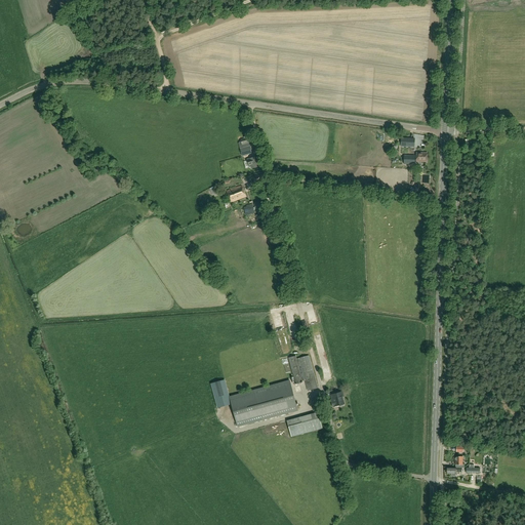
[(414,148),(415,138),(401,137),(401,147),(414,148)]
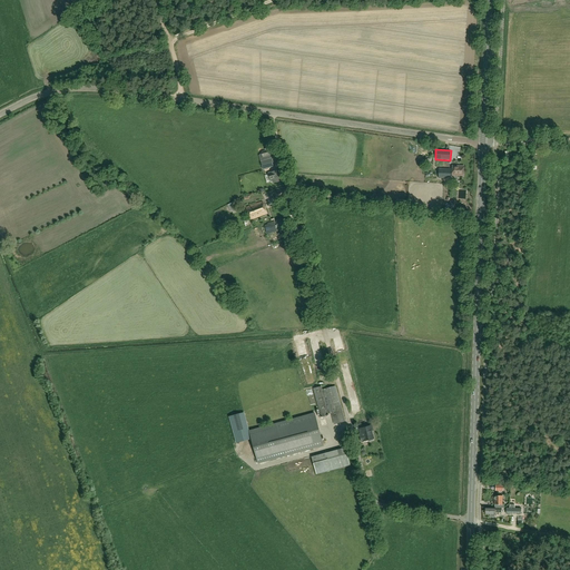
[(264,160),(272,158),(269,151),(268,150),(262,153),(262,154),(263,157),(264,160)]
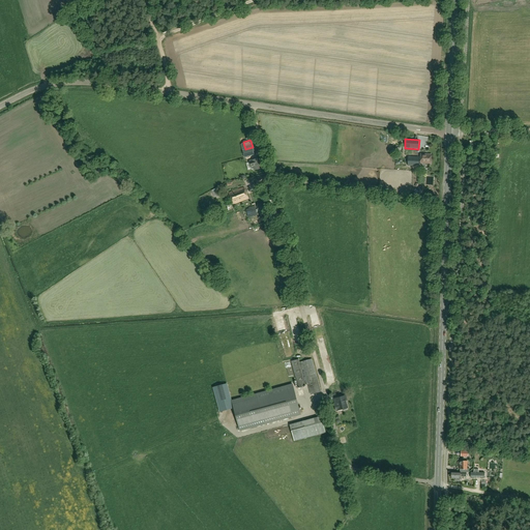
[(253,147),(245,149),(242,150),(244,157),(255,154),(253,147)]
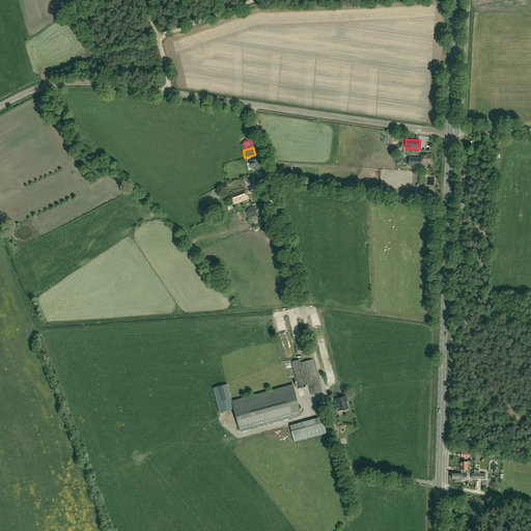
[(431,164),(431,155),(421,154),(421,163),(431,164)]
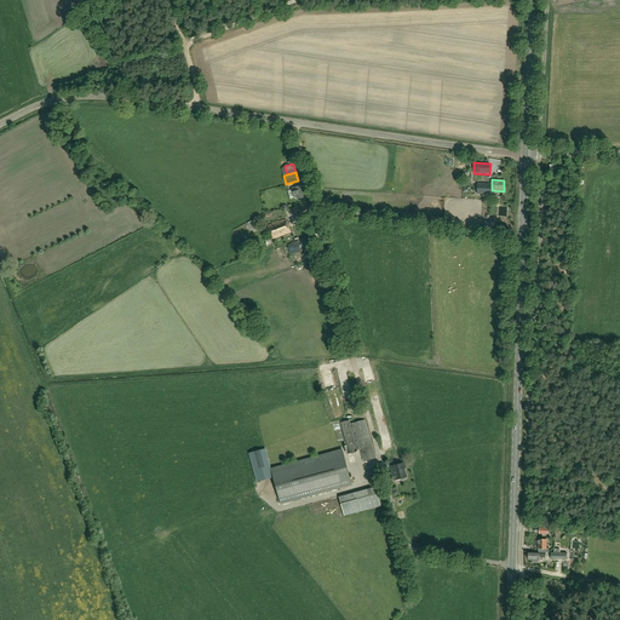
[(306,197),(303,185),(292,188),(294,197),(297,196),(298,200),(306,197)]
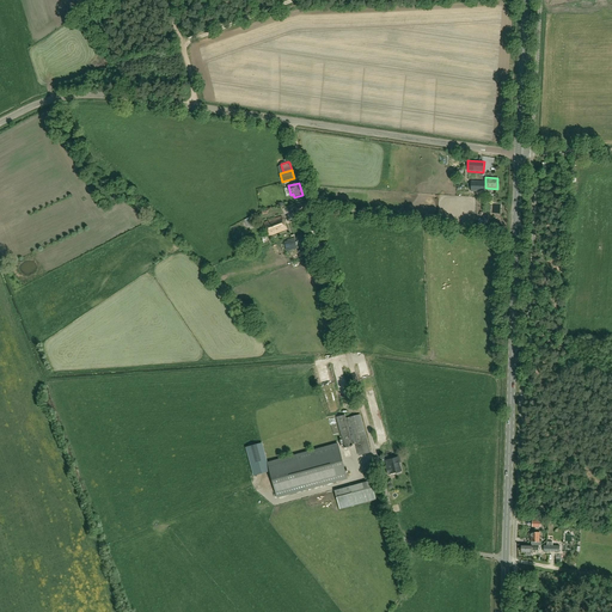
[(269,236),(286,228),(281,216),(264,224),(269,236)]
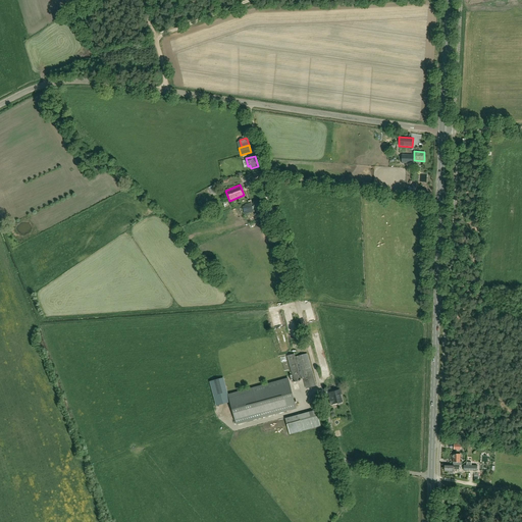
[(245,214),(254,211),(252,204),(243,206),(245,214)]
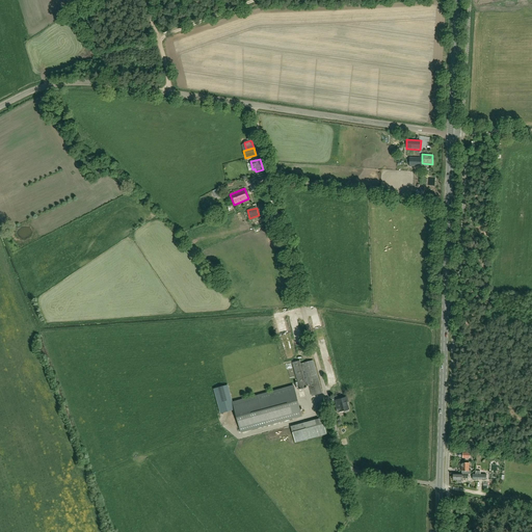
[(322,393),(313,361),(300,364),(299,361),(292,363),(299,388),(310,386),(312,396),(322,393)]
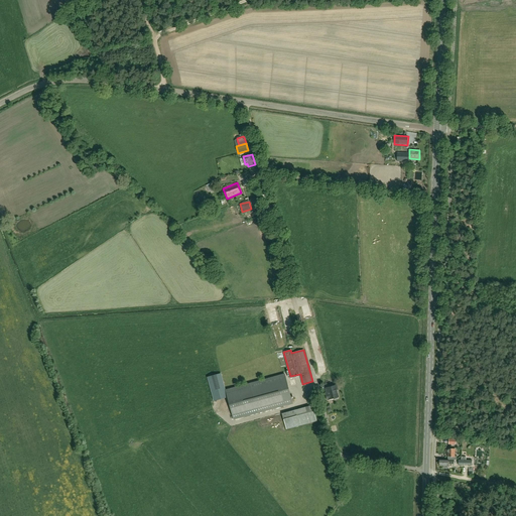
[(284,374),(226,391),(234,420),(292,403),(284,374)]
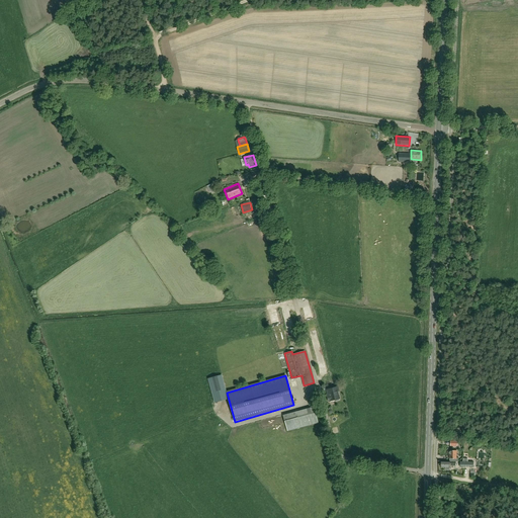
[(339,400),(339,399),(340,399),(338,392),(339,391),(338,386),(327,390),(328,397),(327,397),(328,401),(335,400),(335,401),(339,400)]
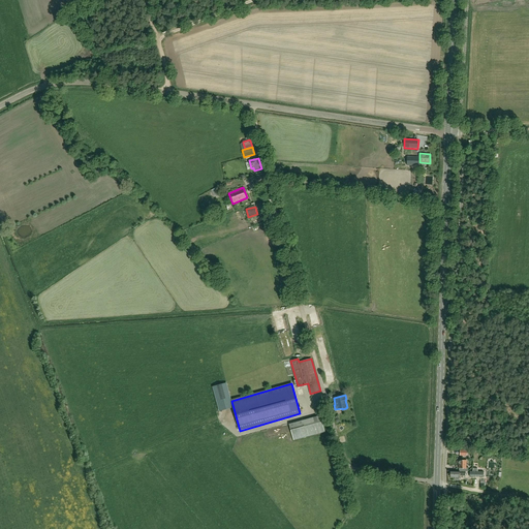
[(294,440),(324,431),(320,415),(289,424),(294,440)]
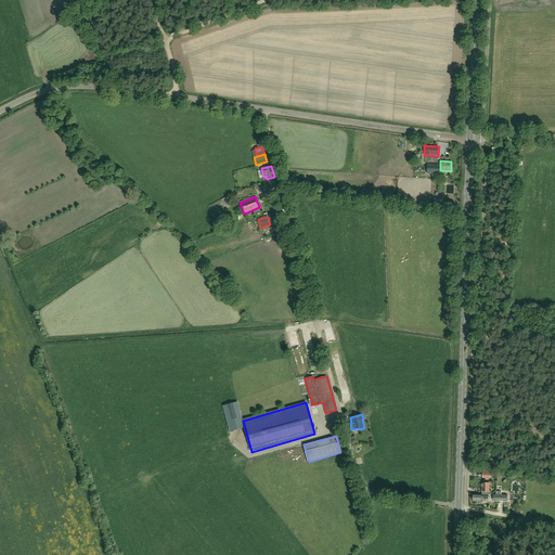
[(481,494),(489,494),(491,494),(491,491),(489,491),(489,482),(485,482),(481,482),(481,491),(481,494)]
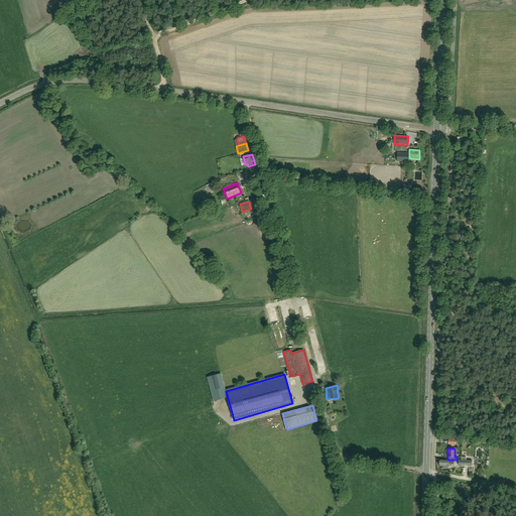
[(466,460),(466,456),(462,456),(462,460),(459,460),(458,465),(472,465),(472,460),(466,460)]
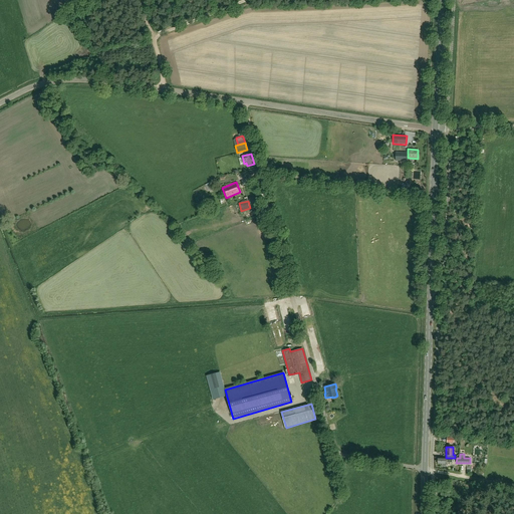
[(453,458),(446,458),(438,457),(438,464),(442,464),(442,466),(446,466),(446,464),(446,462),(452,462),(453,458)]
